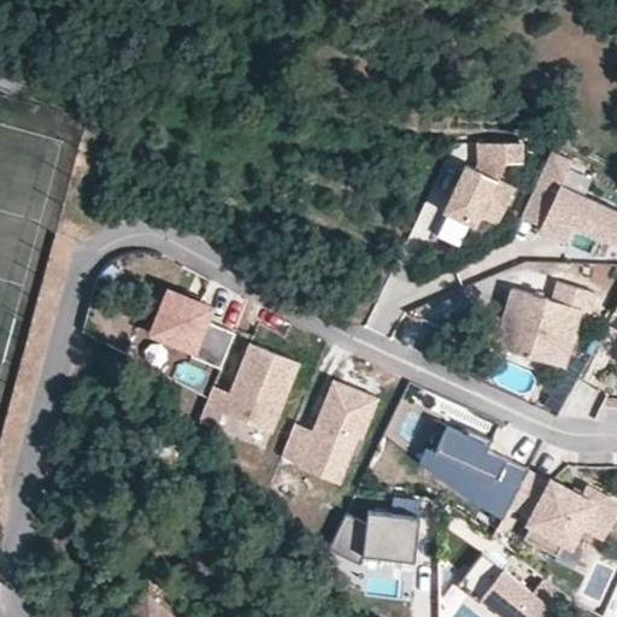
[(515,187),(499,180),(506,163),(523,163),(523,142),(479,142),(479,163),(476,169),(465,164),(444,211),(476,225),(481,216),(498,224),(515,187)]
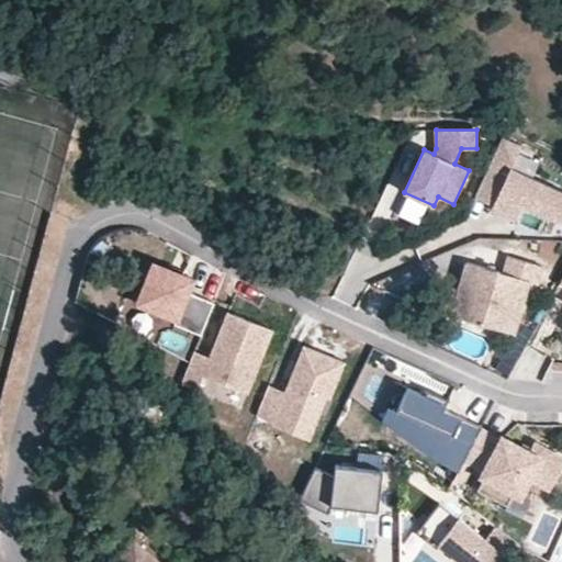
[(561,218),(561,189),(532,177),(539,163),(518,154),(523,145),(502,136),(475,197),(494,204),(518,215),(523,204),(561,222),(561,218)]
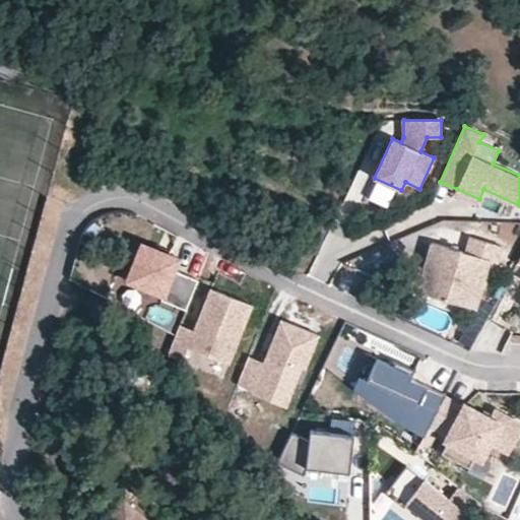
[(479,199),(457,189),(454,194),(476,203),(479,199)]
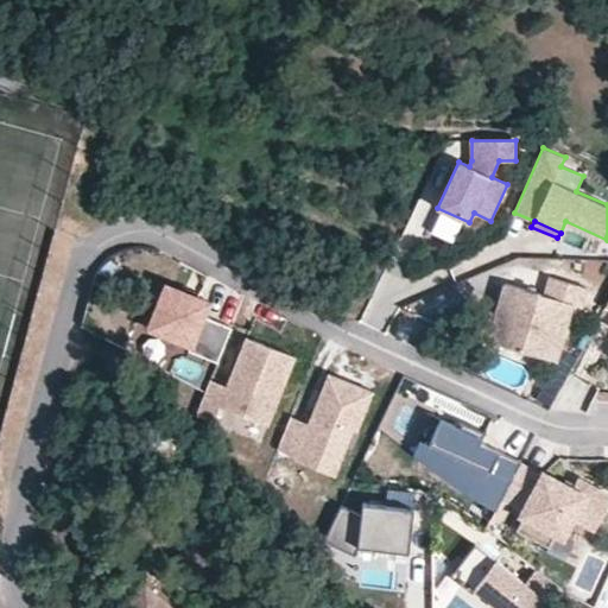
[(505,283),(496,312),(488,341),(557,361),(572,304),(582,306),(587,287),(550,277),(545,295),(505,283)]
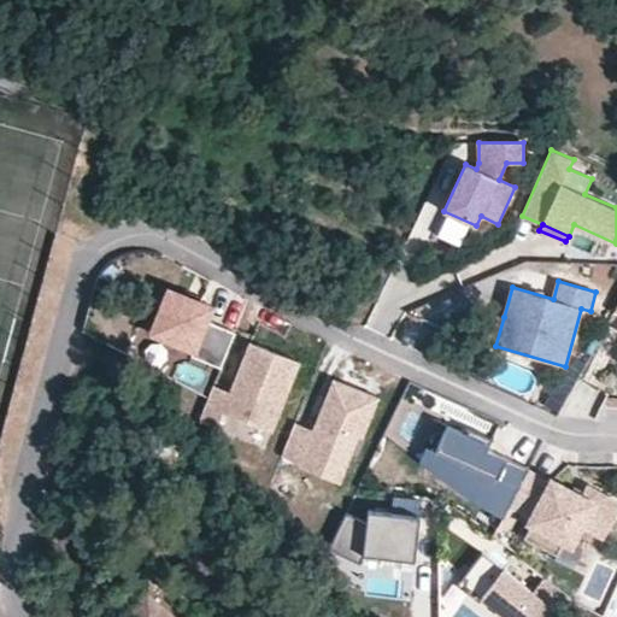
[(207,321),(212,306),(169,289),(152,333),(194,350),(192,356),(221,366),(235,331),(207,321)]
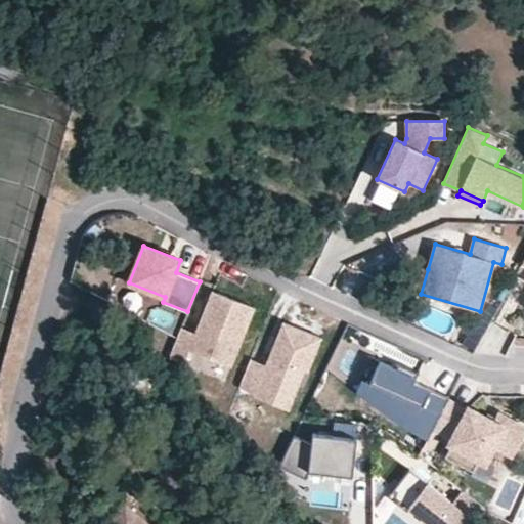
[(230,366),(255,307),(213,291),(198,328),(202,330),(200,335),(195,333),(181,328),(169,357),(184,363),(189,350),(230,366)]
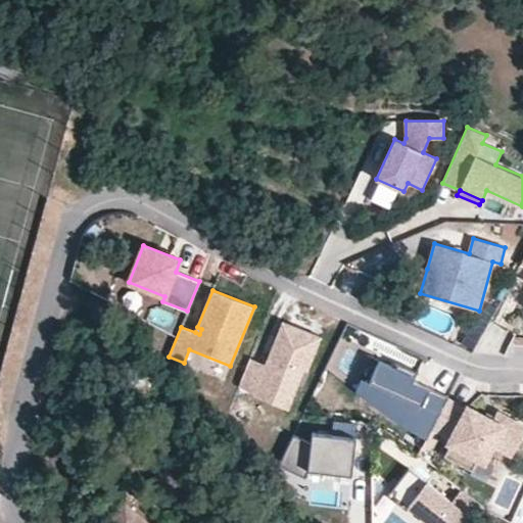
[(307,371),(322,336),(283,321),(266,365),(250,359),(238,386),(253,393),(252,395),(288,410),(303,370),(307,371)]
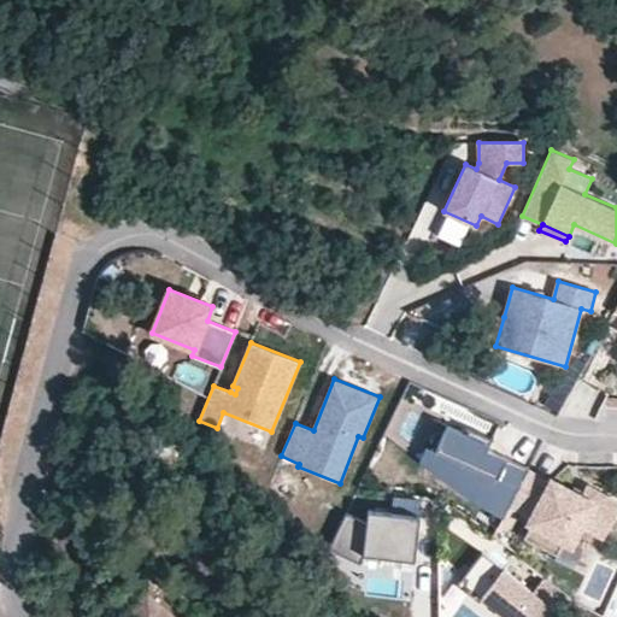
[(510,504),(528,471),(529,468),(486,447),(488,442),(480,439),(482,433),(464,425),(462,429),(447,422),(432,457),(472,475),(464,493),(501,521),(510,504)]
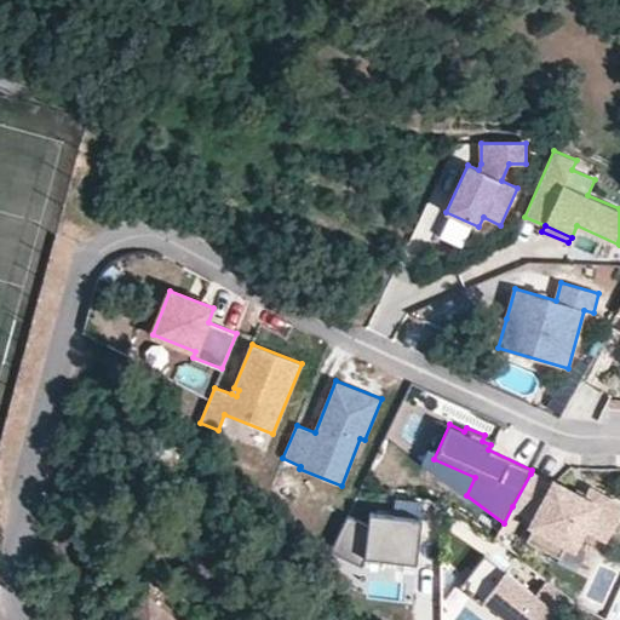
[(466,495),(475,477),(434,459),(424,454),(420,461),(466,495)]
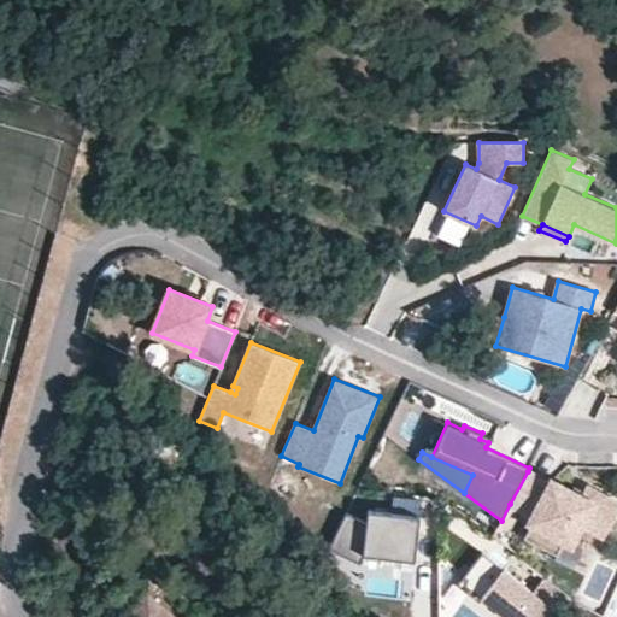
[(605,536),(616,513),(616,503),(586,486),(581,494),(552,479),(551,482),(528,471),(510,504),(533,516),(529,522),(532,523),(524,538),(556,554),(557,556),(565,541),(571,545),(582,524),(588,527),(605,536)]
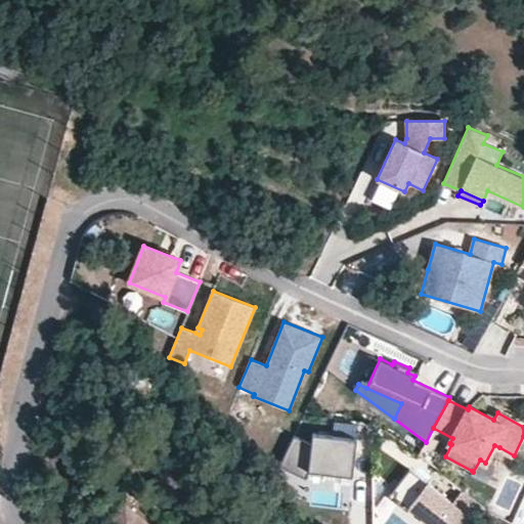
[(352,472),(356,434),(312,434),(311,444),(294,436),(279,467),(306,479),(309,472),(352,472)]
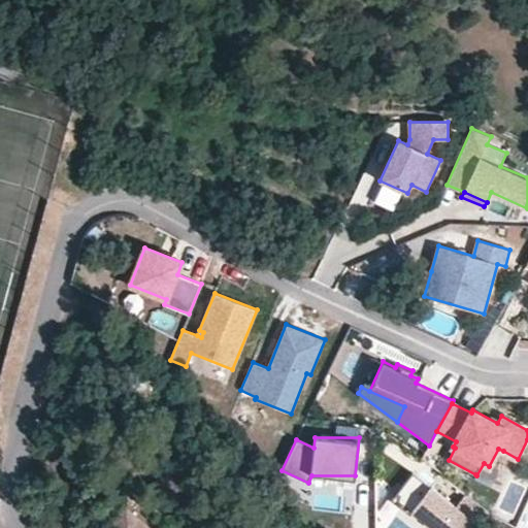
[(491,486),(499,471),(494,468),(503,451),(498,449),(489,466),(484,463),(476,475),(475,474),(474,479),(491,486)]
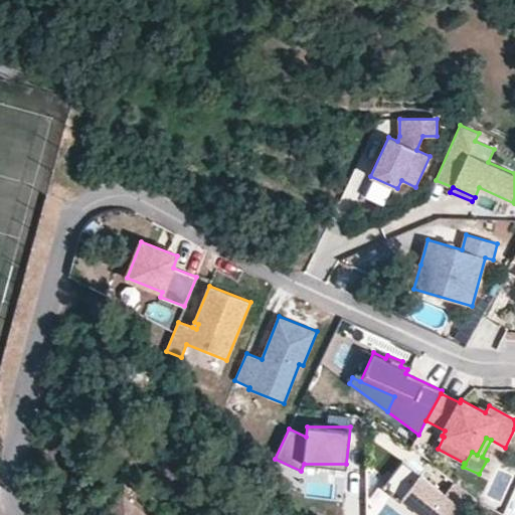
[(445,495),(402,461),(382,487),(400,502),(403,498),(424,514),(475,514),(479,501),(455,482),(445,495)]
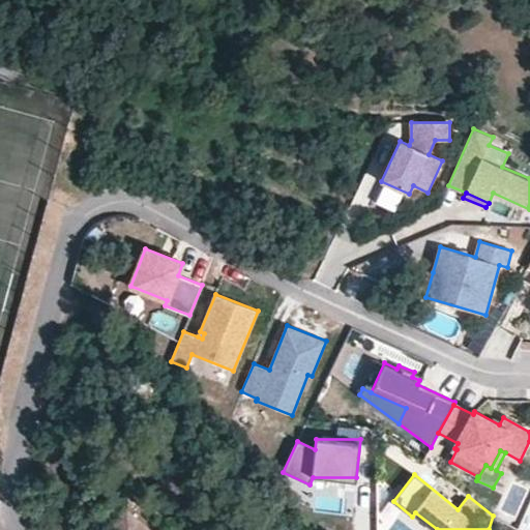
[(151,529),(126,509),(109,529),(151,529)]
